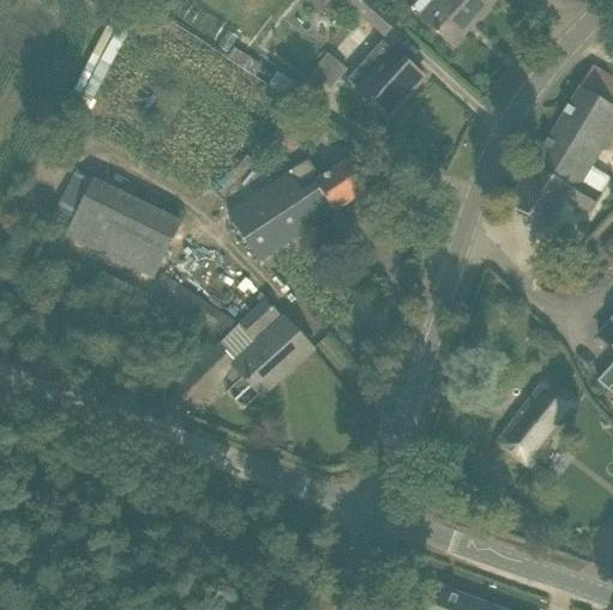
[(346,0),(383,34),(396,19),(374,0),(346,0)]
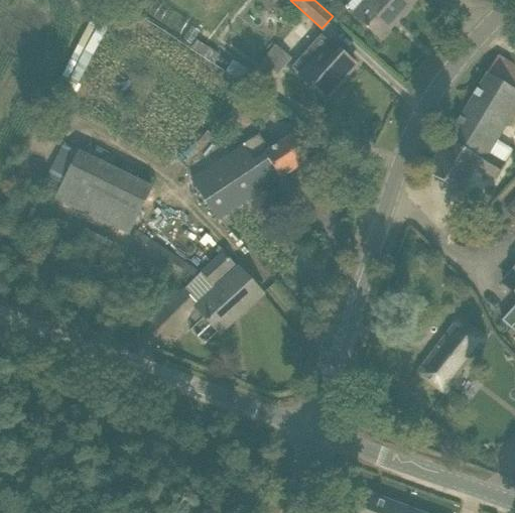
[(365,0),(354,12),(365,22),(379,36),(411,0),(365,0)]
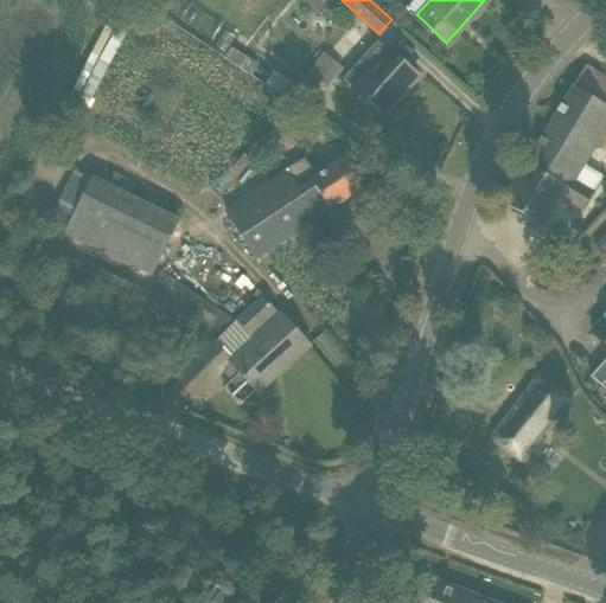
[(418,75),(400,58),(387,47),(369,68),(358,58),(342,76),(352,85),(352,87),(364,97),(382,113),(418,75)]
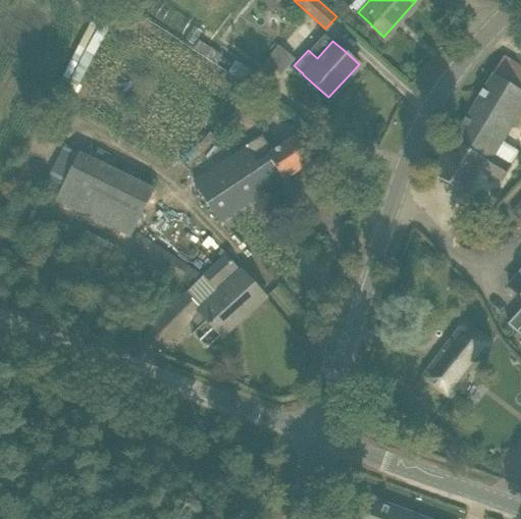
[(264,60),(280,73),(295,57),(277,43),(264,59),(264,60)]
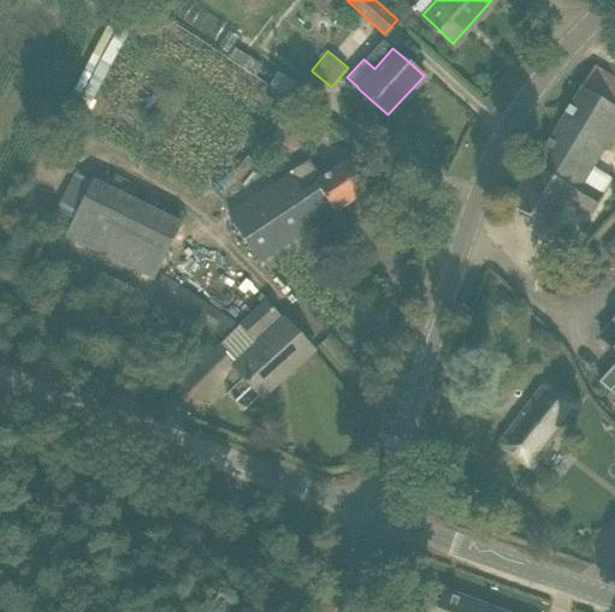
[(583,180),(614,126),(614,77),(593,64),(509,203),(549,227),(567,197),(590,211),(601,192),(583,180)]
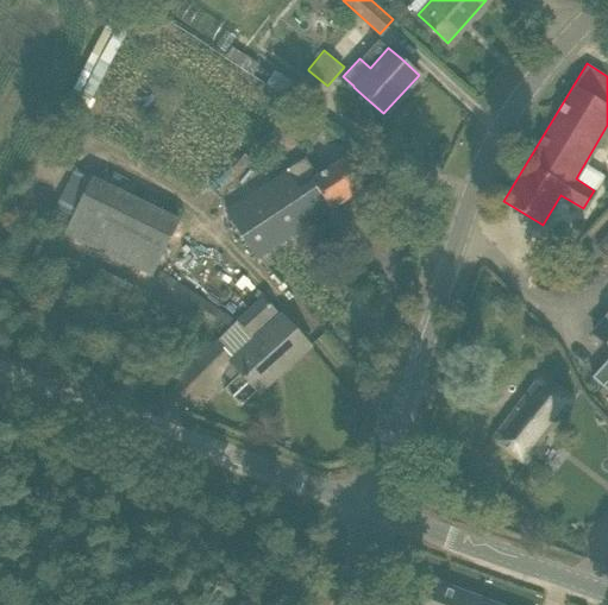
[(252,258),(364,186),(351,166),(345,156),(318,174),(305,155),(286,168),(287,168),(221,210),(239,239),(252,258)]
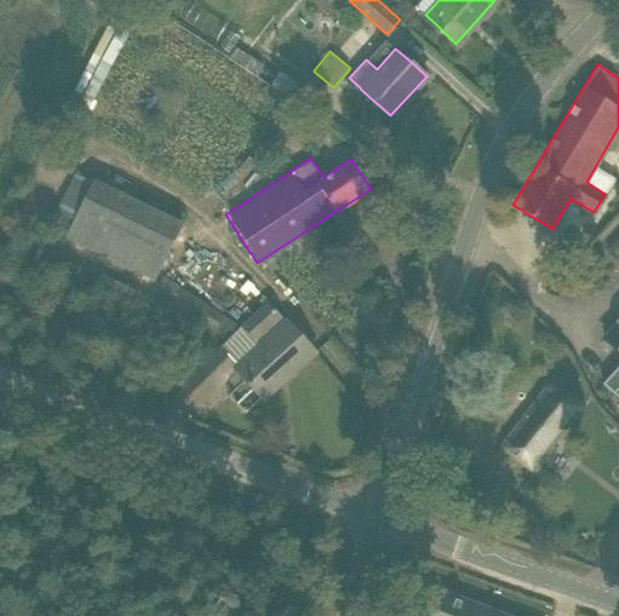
[(154,281),(183,220),(95,178),(74,217),(66,234),(64,236),(154,281)]
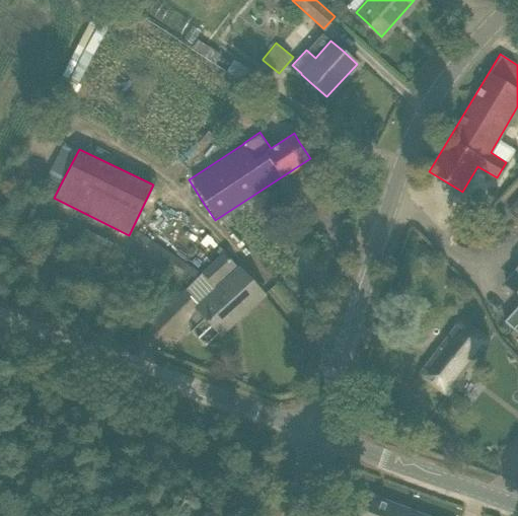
[(517,197),(507,210),(517,220),(517,197)]
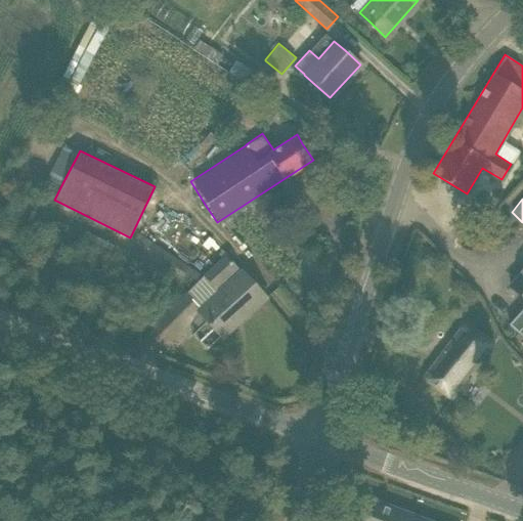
[(309,249),(297,261),(306,269),(317,257),(309,249)]
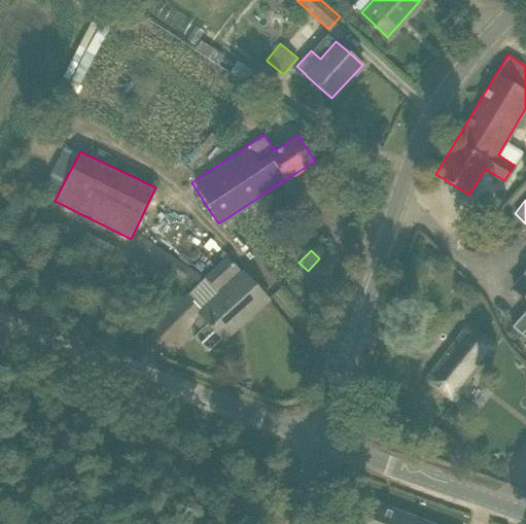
[(203,277),(217,291),(241,269),(226,254),(207,272),(203,277)]
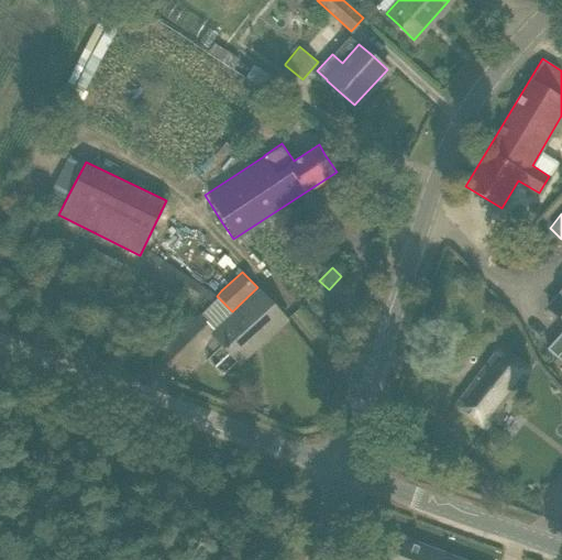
[(213,333),(239,361),(285,319),(261,291),(213,333)]
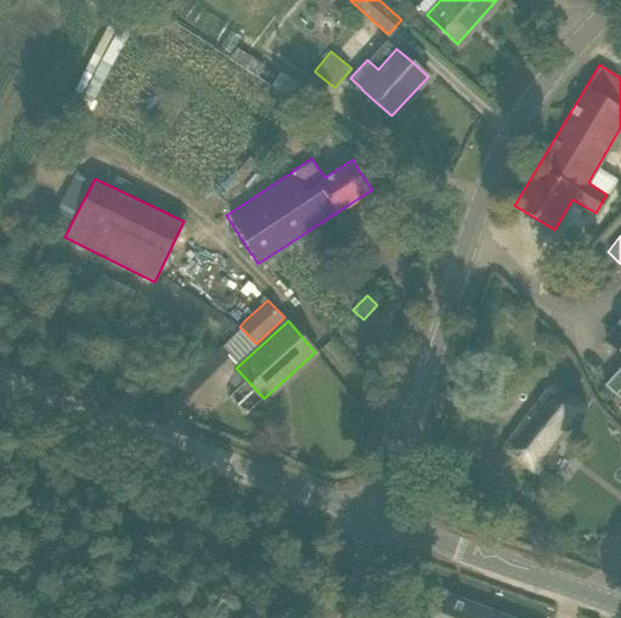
[(620,352),(620,362),(603,383),(614,392),(617,389),(620,391),(620,321),(605,338),(620,352)]
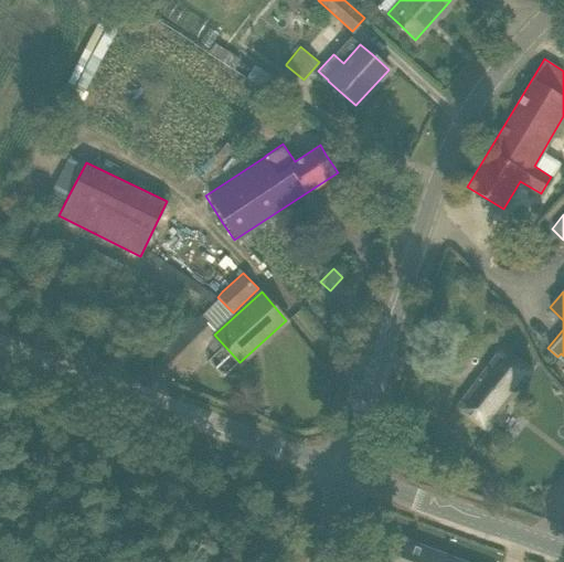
[(456,405),(486,428),(530,369),(500,347),(456,405)]
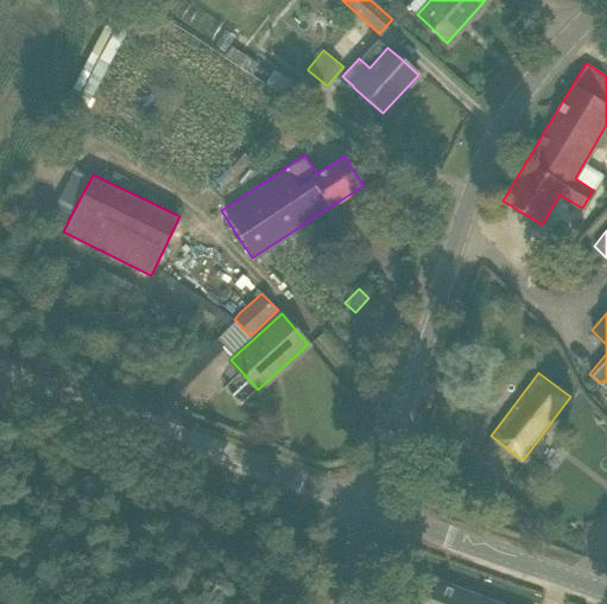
[(503,603),(416,571),(403,603),(503,603)]
